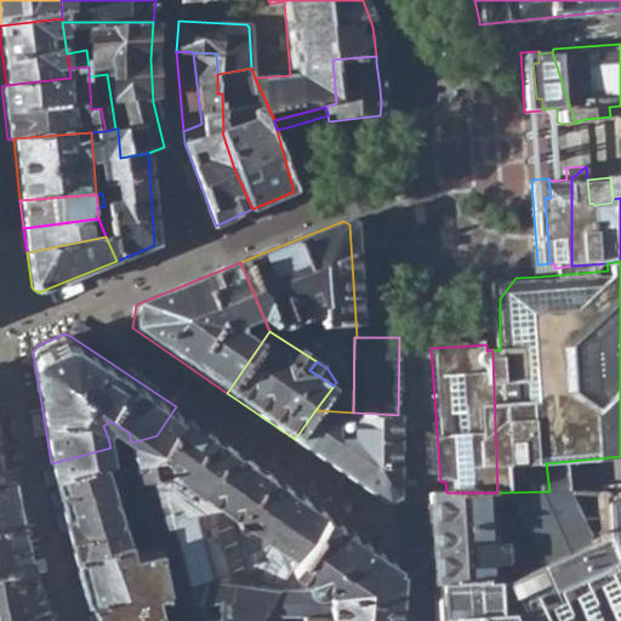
[(325,507),(176,406),(157,436),(131,443),(155,540),(170,597),(197,591),(198,604),(257,608),(277,579),(208,577),(188,490),(199,483),(296,551),(325,507)]
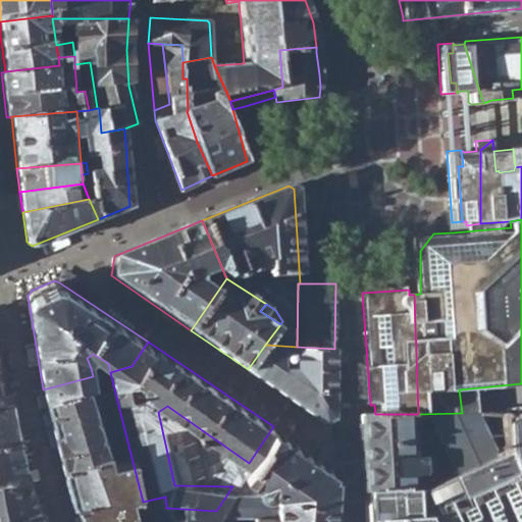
[(333,418),(334,349),(297,347),(265,345),(248,369),(324,422),(333,418)]
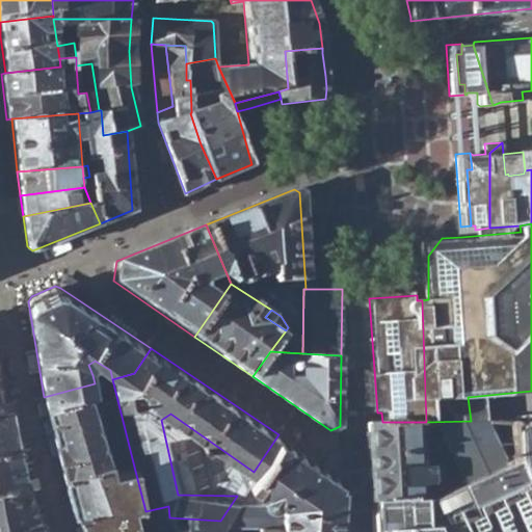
[(95,383),(112,379),(110,370),(92,375),(95,383)]
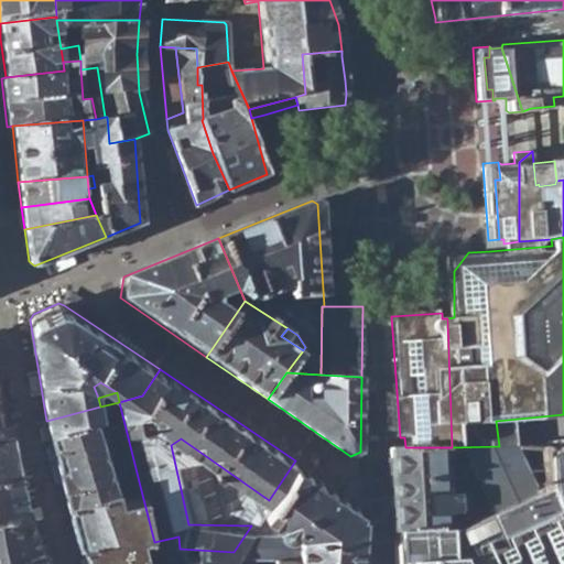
[(46,421),(76,539),(128,527),(123,512),(118,496),(141,490),(119,402),(100,407),(46,421)]
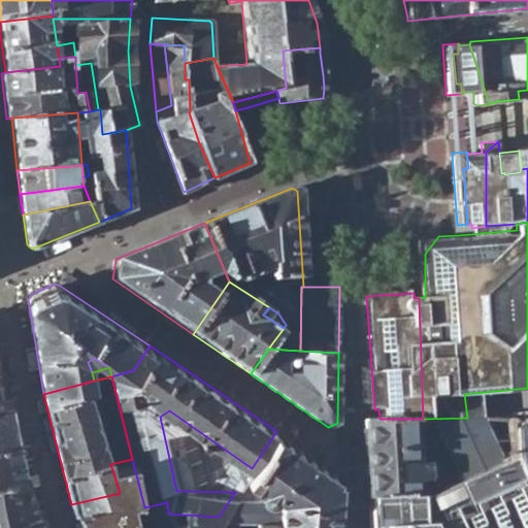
[(10,396),(1,398),(0,398),(0,438),(19,435),(10,396)]
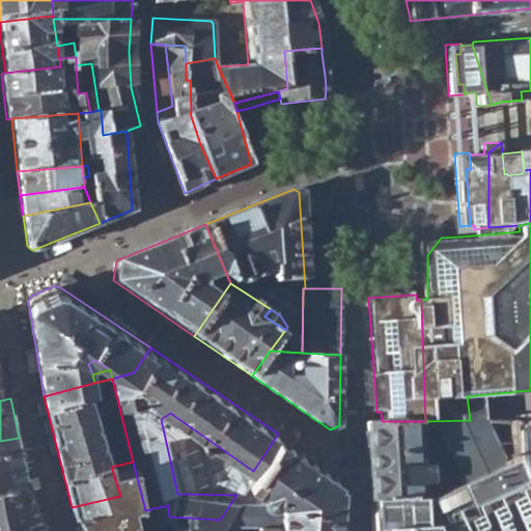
[(253,471),(170,413),(161,419),(177,494),(236,495),(253,471)]
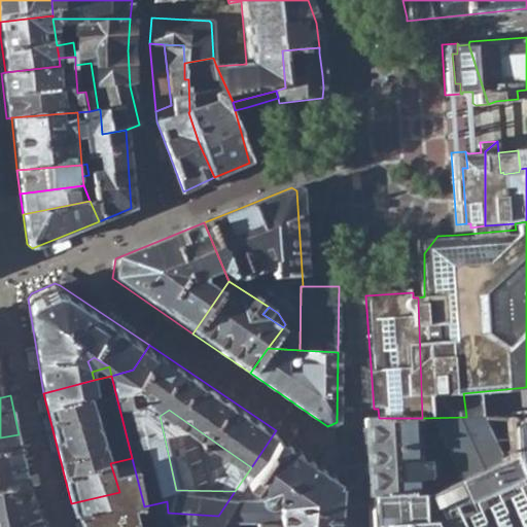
[(526,526),(526,417),(507,420),(508,433),(508,456),(505,458),(424,495),(417,495),(369,497),(371,526),(526,526)]
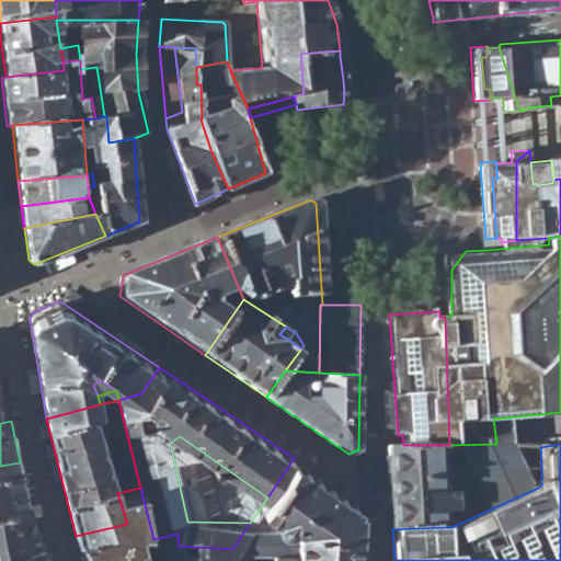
[(439,445),(441,479),(443,479),(460,478),(462,514),(451,515),(451,516),(443,517),(444,527),(451,527),(538,488),(528,467),(537,465),(536,462),(541,461),(540,447),(538,446),(496,444),(449,445),(439,445)]
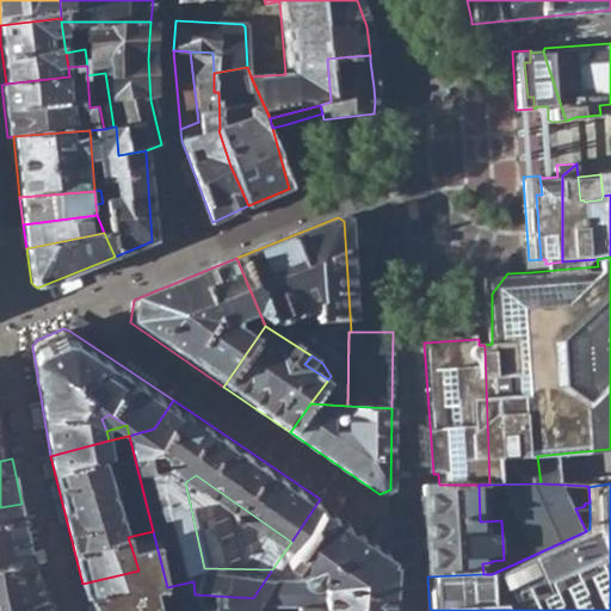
[(425,578),(427,576),(483,574),(482,563),(492,562),(492,561),(492,556),(495,554),(494,536),(482,537),(482,522),(480,522),(479,485),(439,485),(420,485),(425,578)]
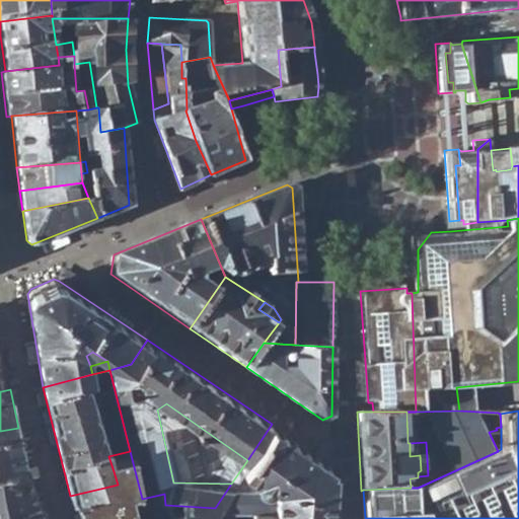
[(329,462),(272,424),(247,460),(231,484),(215,508),(165,505),(167,509),(167,518),(228,518),(228,509),(251,508),(313,509),(329,511),(331,469),(327,464),(329,462)]
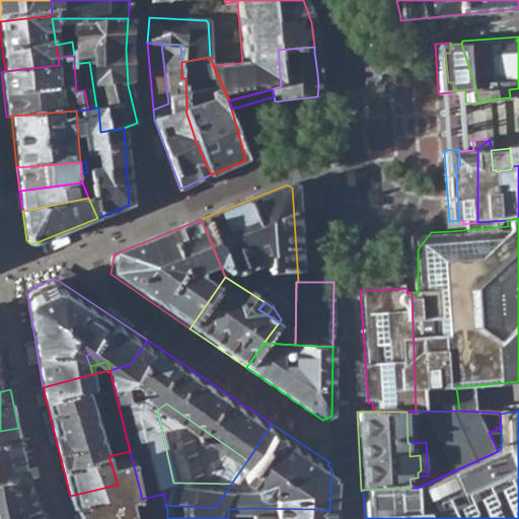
[(25,461),(18,428),(0,431),(0,467),(27,463),(27,460),(25,461)]
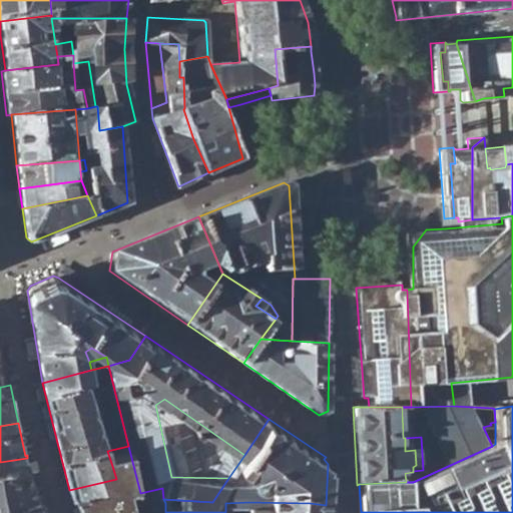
[(74,491),(79,512),(121,512),(165,503),(163,499),(162,488),(140,493),(128,446),(107,451),(112,466),(116,479),(69,490),(69,492),(74,491)]
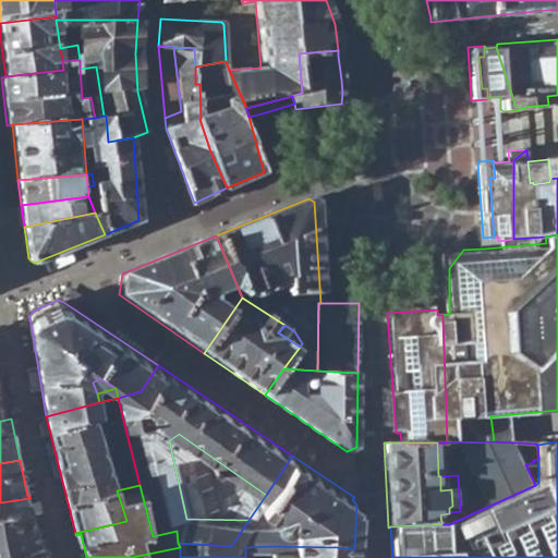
[(0,545),(40,537),(29,498),(0,502),(0,545)]
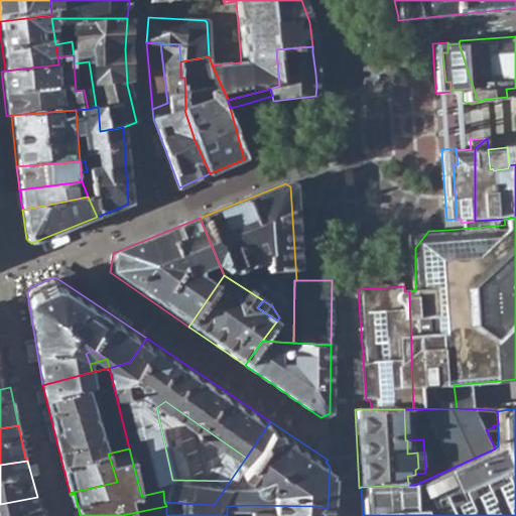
[(42,515),(37,497),(0,504),(0,515),(42,515)]
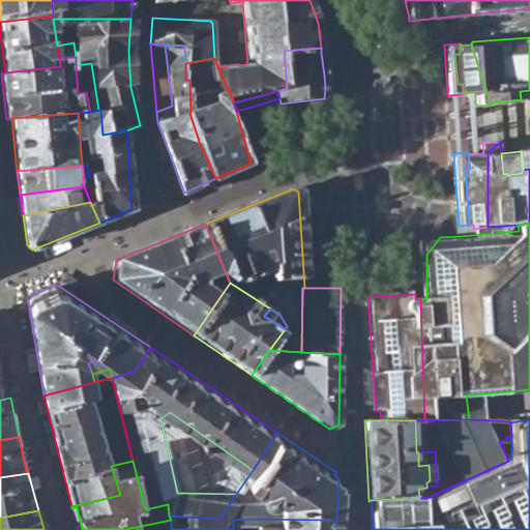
[(320,529),(320,520),(257,519),(257,529),(320,529)]
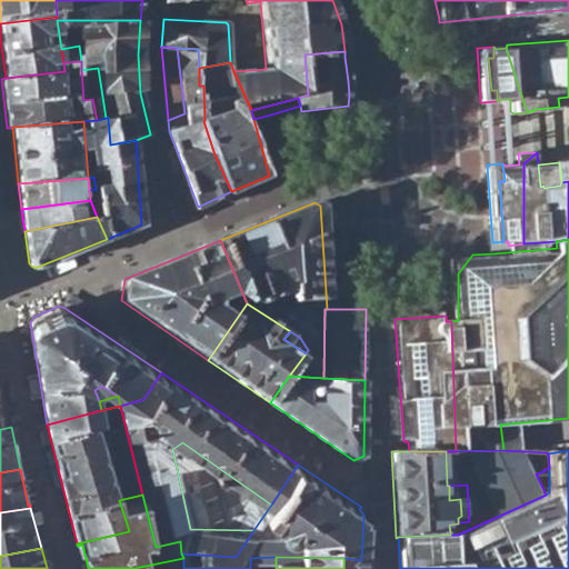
[(135,568),(183,568),(183,558),(135,568)]
